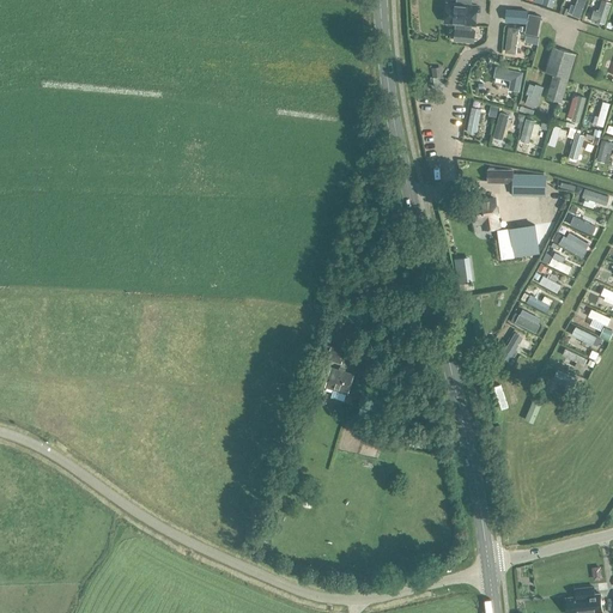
[(560,18),(564,0),(556,0),(553,16),(560,18)]
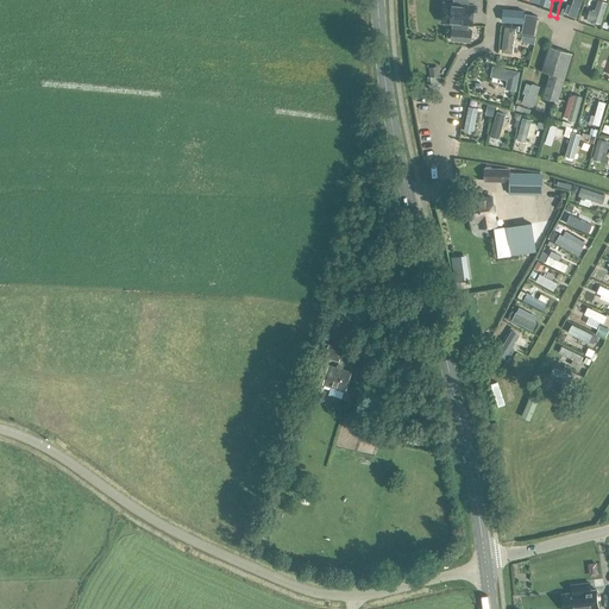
[(567,14),(576,18),(582,0),(573,0),(572,6),(567,5),(565,13),(569,14),(567,14)]
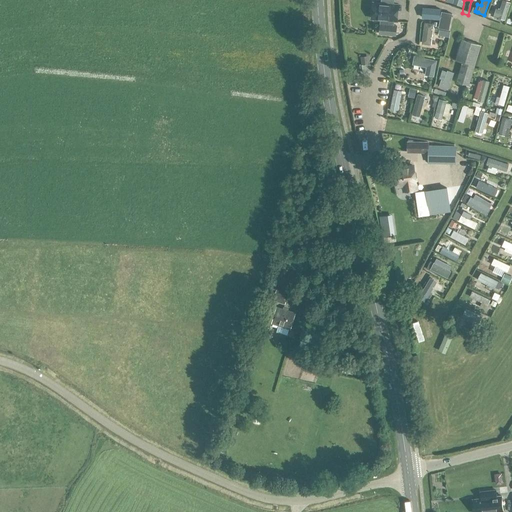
[(501,10),(496,9),(494,17),(505,20),(510,3),(504,0),(501,10)]
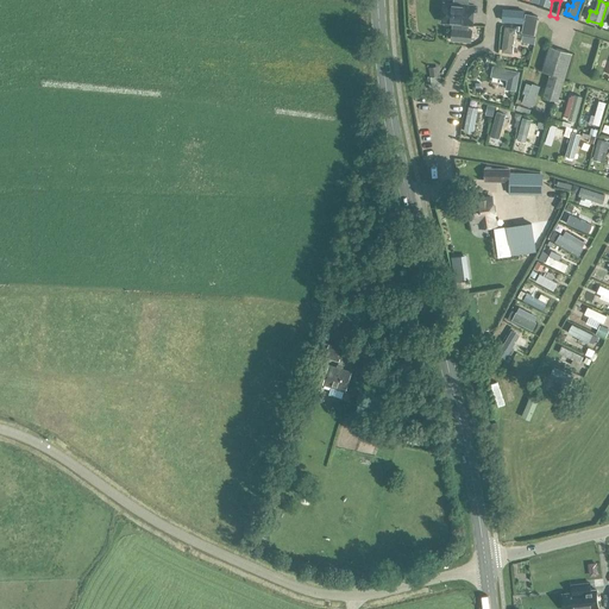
[(446,5),(444,24),(453,25),(470,26),(472,26),(473,7),(446,5)]
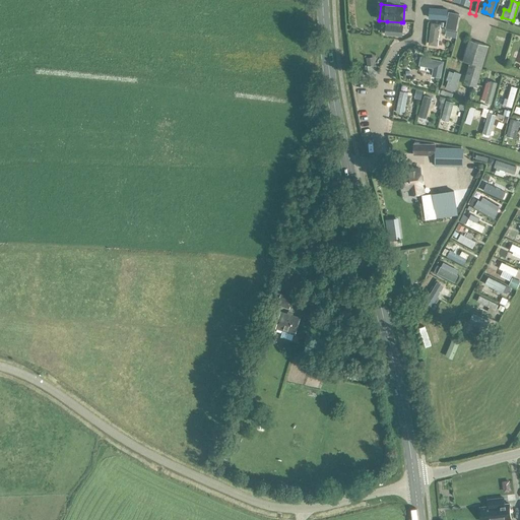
[(429,18),(446,20),(447,9),(430,8),(429,18)]
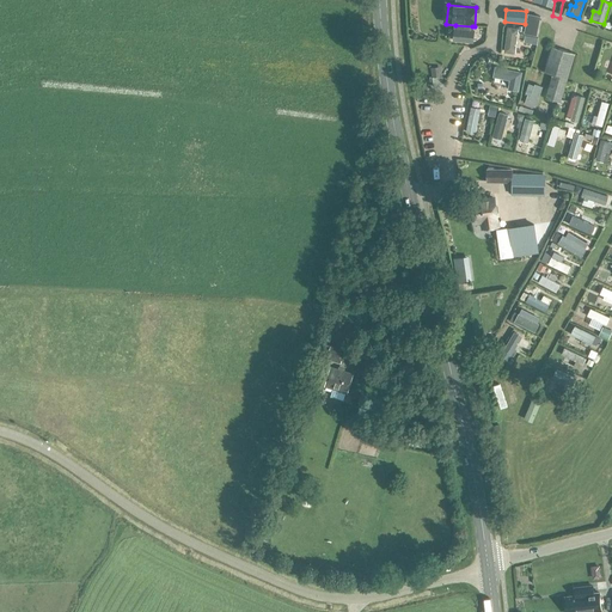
[(527,14),(524,35),(537,37),(540,17),(527,14)]
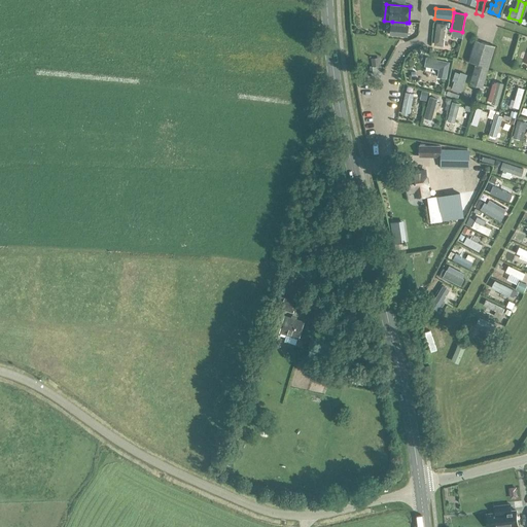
[(391,33),(391,35),(408,37),(408,35),(409,27),(406,27),(407,23),(392,22),(391,33)]
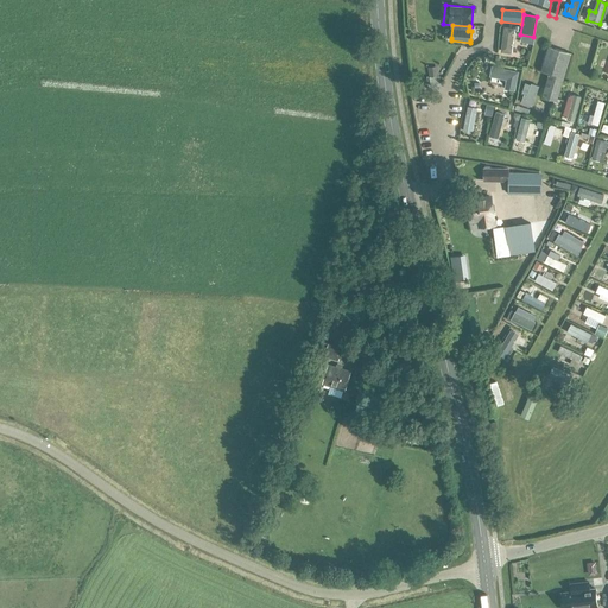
[(515,29),(504,27),(501,52),(512,54),(515,29)]
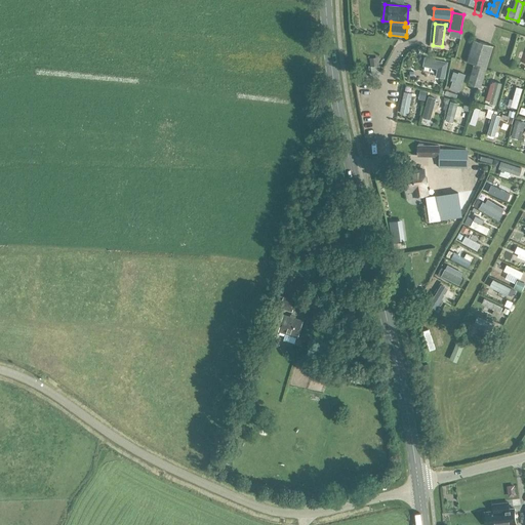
[(481,89),(493,46),(474,40),(468,62),(475,64),(469,85),(481,89)]
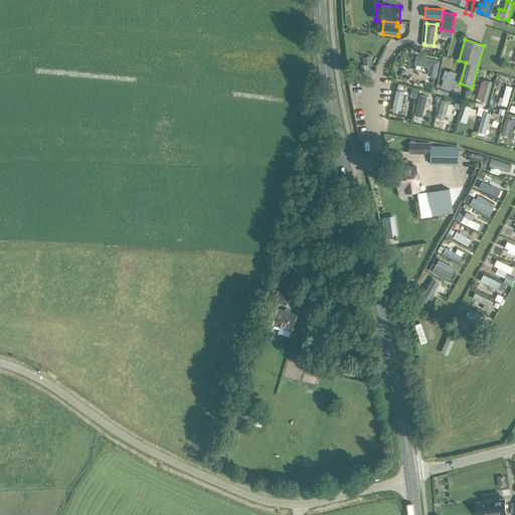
[(371,56),(363,57),(364,65),(372,64),(371,56)]
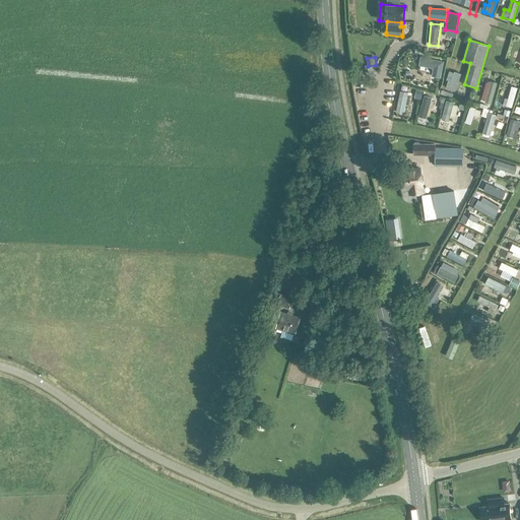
[(443,62),(420,57),(418,66),(433,68),(432,76),(441,78),(443,62)]
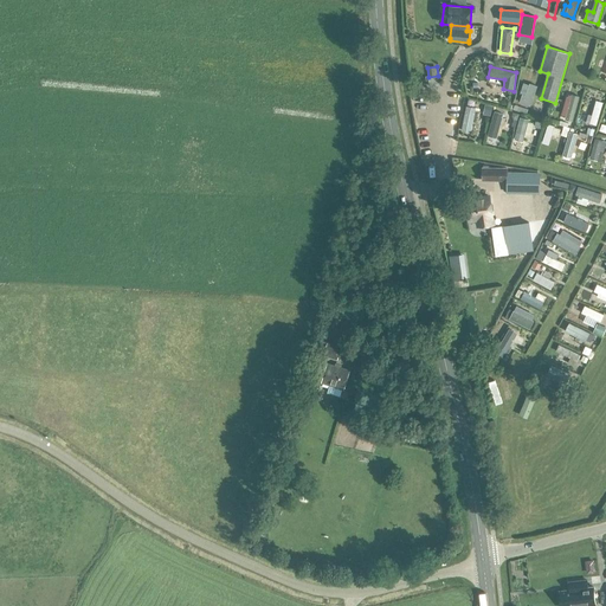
[(565,120),(573,122),(579,97),(572,95),(567,110),(565,110),(563,115),(566,116),(565,120)]
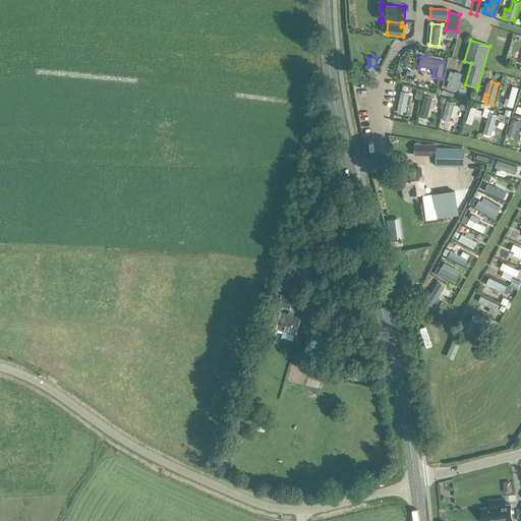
[(399,99),(398,121),(407,121),(408,100),(399,99)]
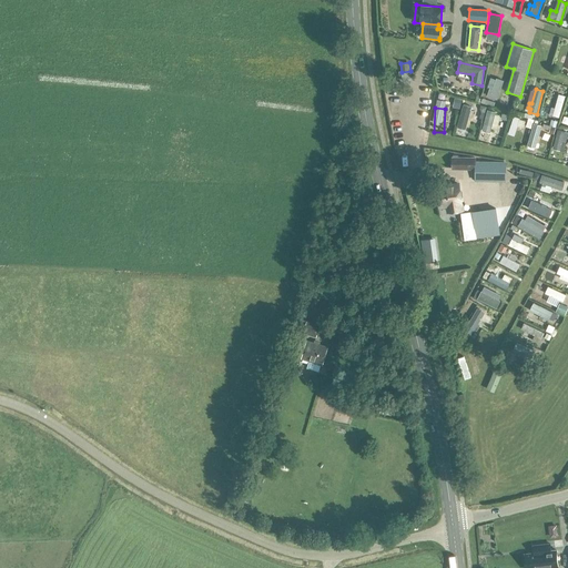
[(463,111),(456,134),(466,137),(472,114),(463,111)]
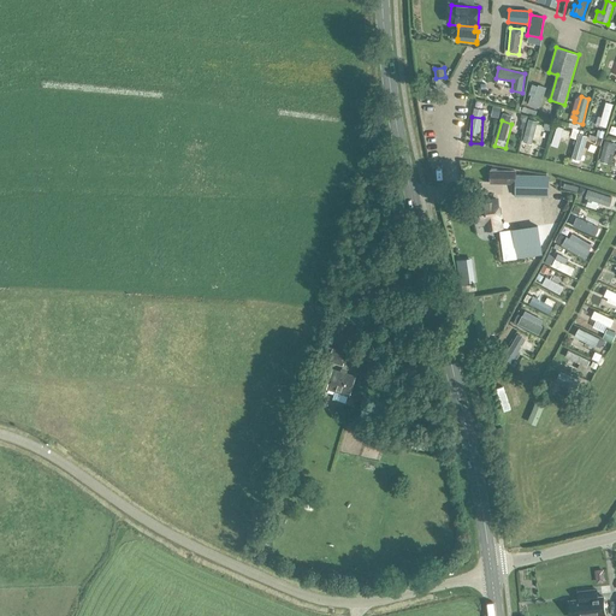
[(580,134),(573,158),(581,160),(585,148),(587,148),(588,143),(586,142),(588,136),(580,134)]
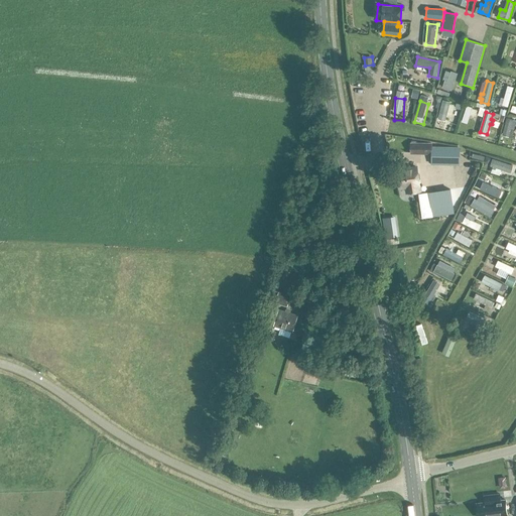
[(468,131),(474,116),(467,114),(462,129),(468,131)]
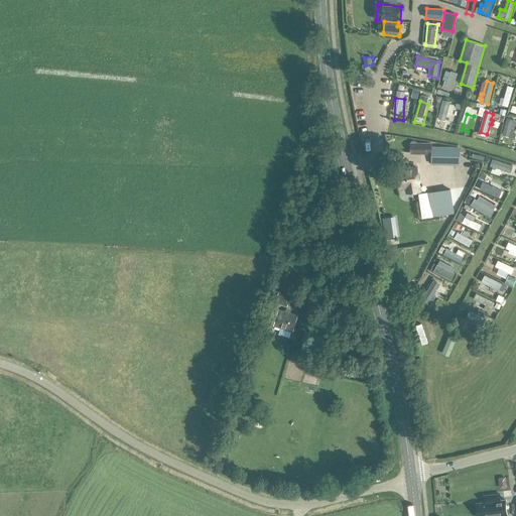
[(459,147),(431,146),(431,144),(411,143),(411,153),(430,153),(430,164),(458,165),(459,147)]
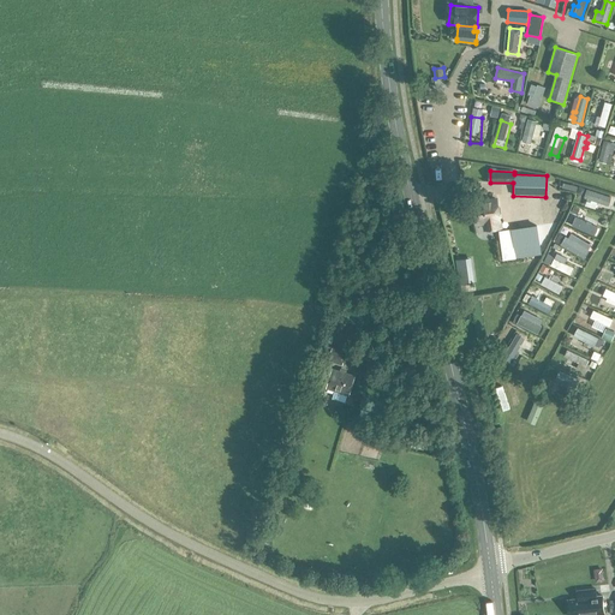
[(574,201),(603,210),(608,198),(579,189),(574,201)]
